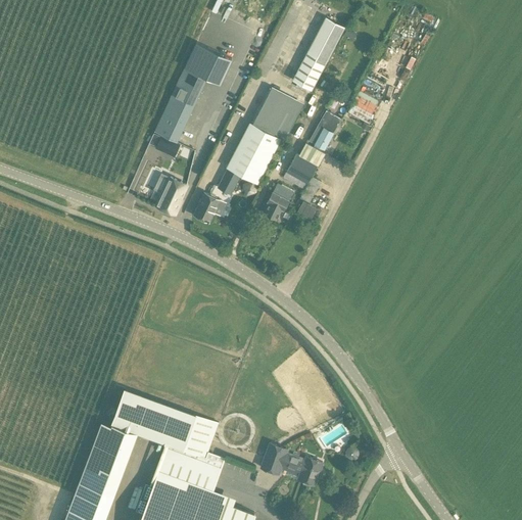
[(325,18),(307,51),(327,62),(344,29),(325,18)]
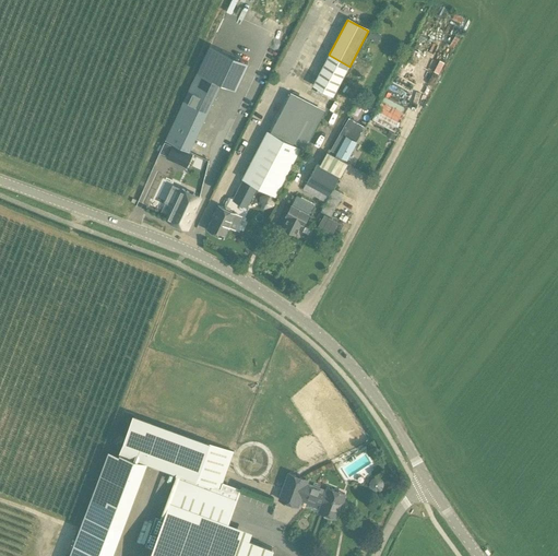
[(380,39),(370,34),(367,39),(377,45),(380,39)]
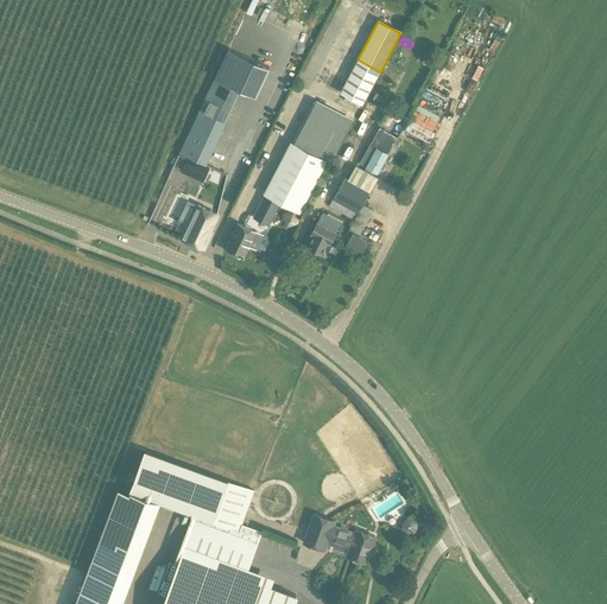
[(361,107),(380,72),(358,59),(339,95),(361,107)]
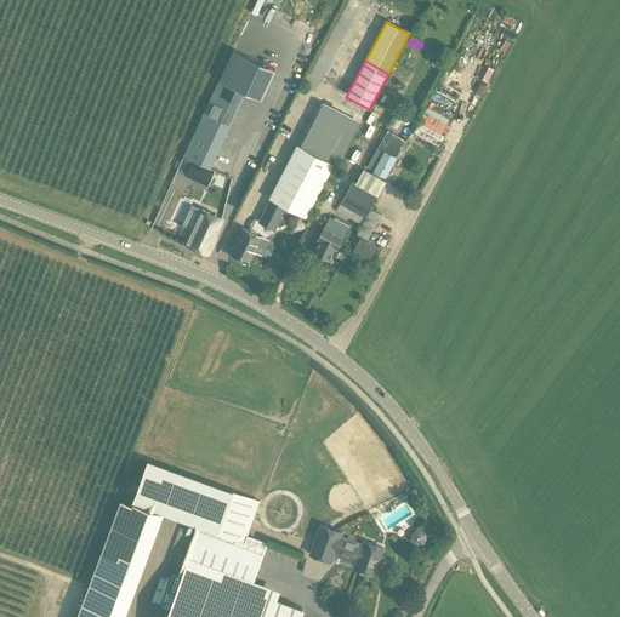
[(216,83),(206,106),(182,160),(191,164),(208,172),(243,95),(216,83)]
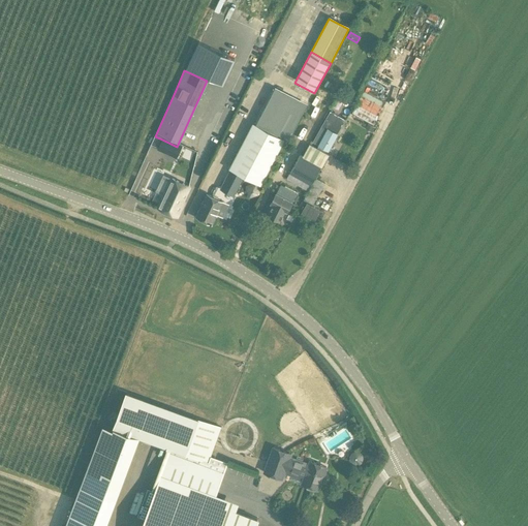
[(254,127),(283,141),(286,143),(305,106),(273,90),(254,127)]
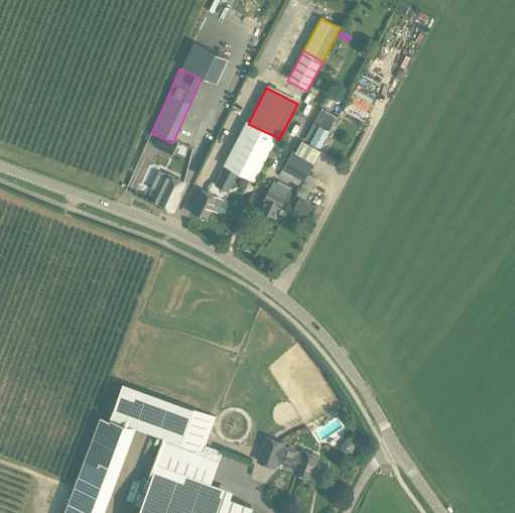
[(339,94),(331,90),(328,95),(336,100),(339,94)]
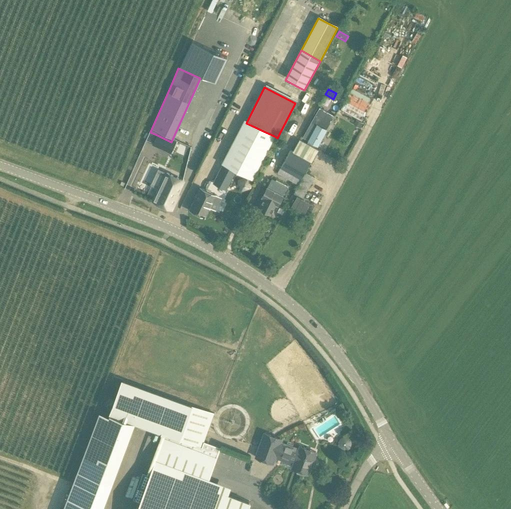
[(348,96),(341,113),(362,121),(367,110),(366,110),(368,104),(361,102),(361,101),(348,96)]
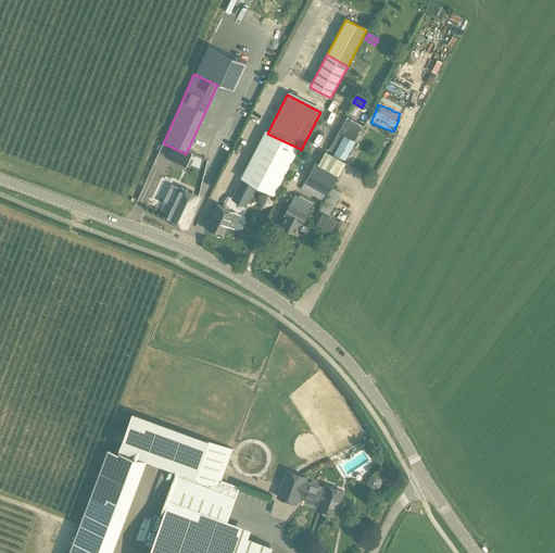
[(361,127),(345,118),(336,136),(342,139),(332,158),(340,162),(341,159),(343,160),(361,127)]
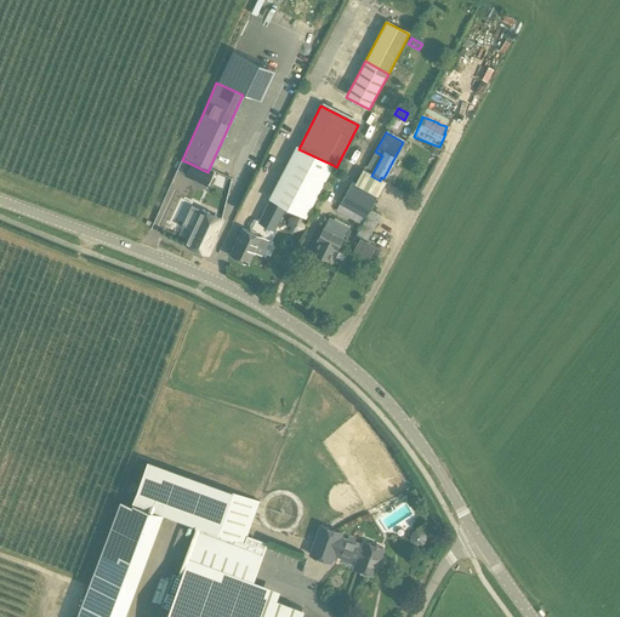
[(299,149),(272,201),(306,218),(333,165),(299,149)]
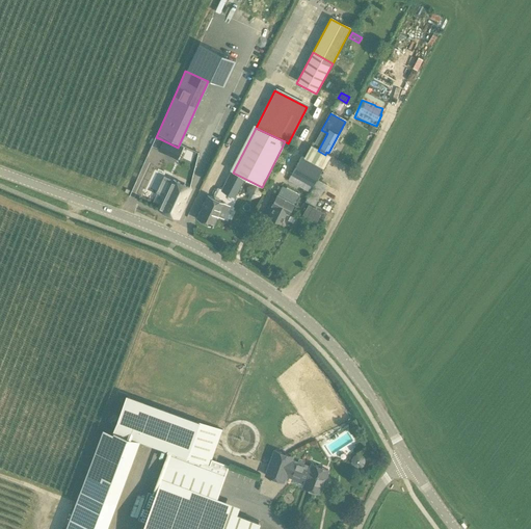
[(163,140),(157,154),(177,163),(183,150),(178,148),(163,140)]
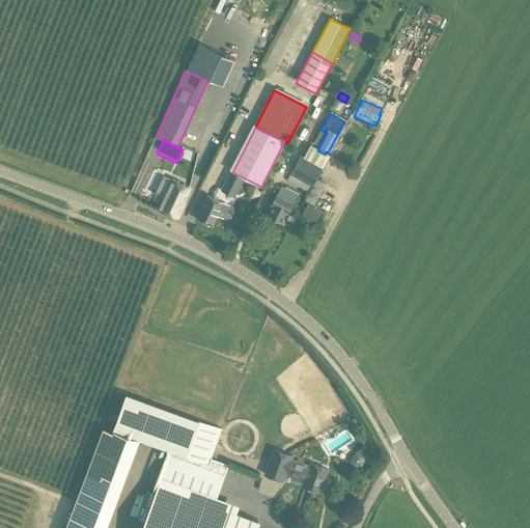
[(329,157),(325,155),(317,150),(309,146),(302,160),(322,170),(329,157)]
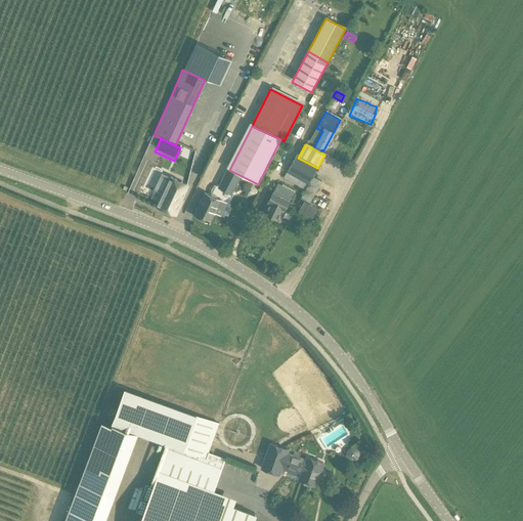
[(317,168),(298,158),(296,156),(281,181),(297,189),(295,192),(302,196),(311,179),(317,168)]
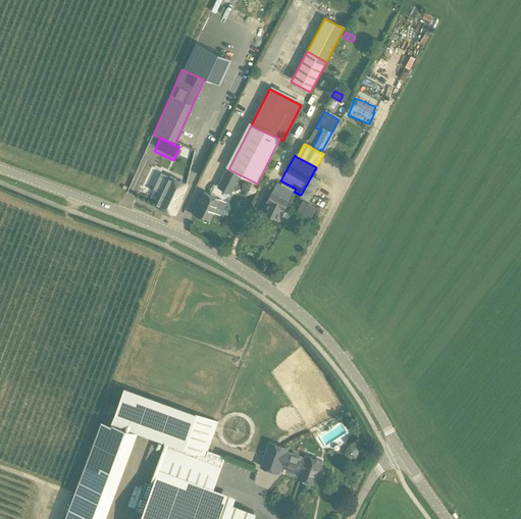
[(145,179),(151,162),(146,160),(139,176),(145,179)]
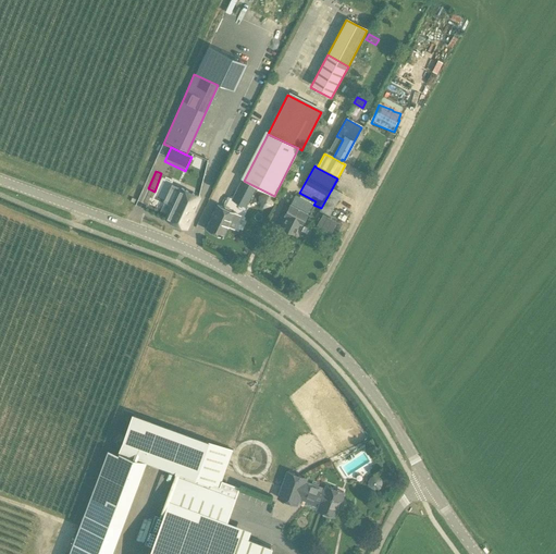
[(241,179),(231,199),(243,205),(252,185),(241,179)]
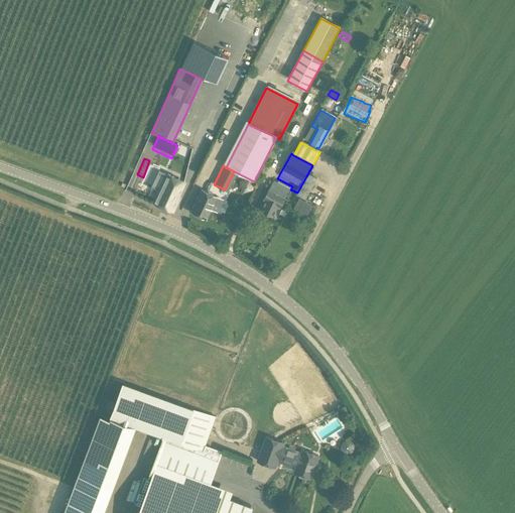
[(306,176),(297,193),(295,197),(305,202),(315,181),(306,176)]
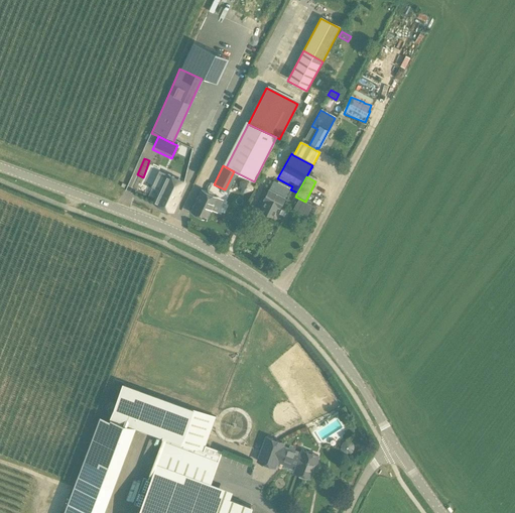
[(176,200),(182,185),(167,178),(155,206),(171,213),(177,200),(176,200)]
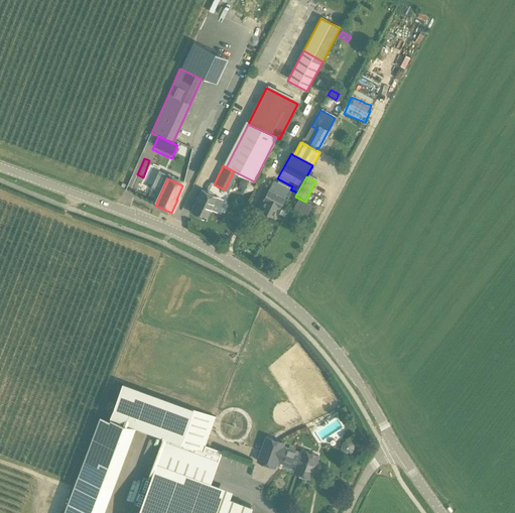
[(279,210),(288,191),(273,183),(264,202),(261,200),(256,210),(272,219),(277,209),(279,210)]
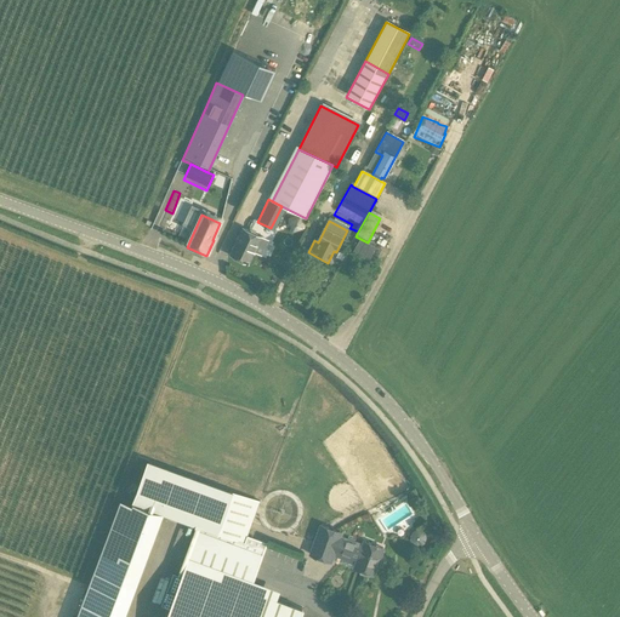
[(229,257),(248,266),(254,253),(261,256),(267,241),(242,230),(229,257)]
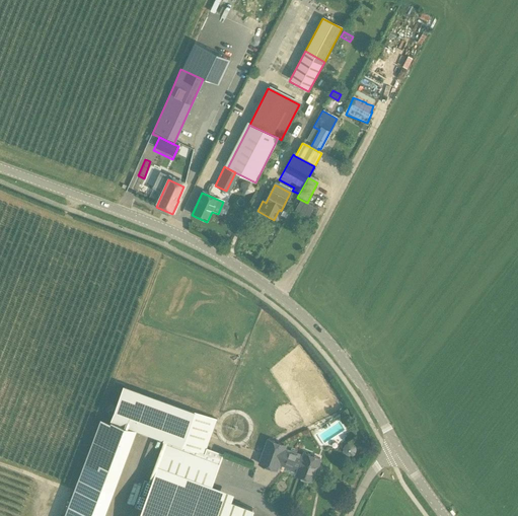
[(294,213),(311,222),(317,212),(300,202),(294,213)]
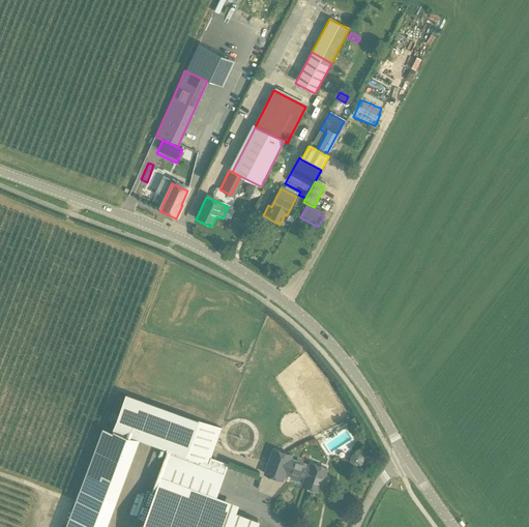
[(209,460),(221,431),(198,422),(126,397),(113,432),(104,428),(75,504),(74,507),(65,526),(92,526),(98,513),(127,437),(171,452),(173,446),(209,460)]
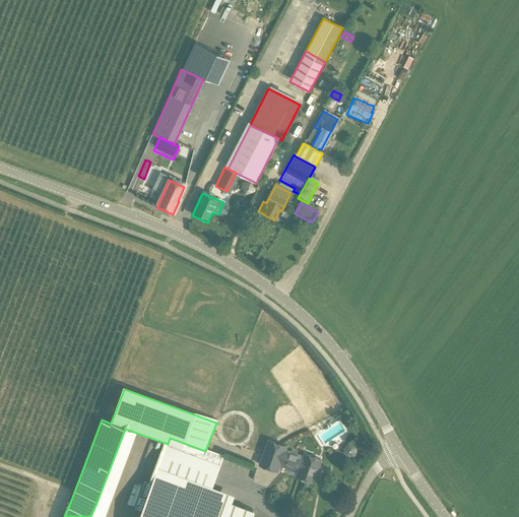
[(155,476),(208,496),(222,458),(205,451),(170,438),(168,444),(155,476)]
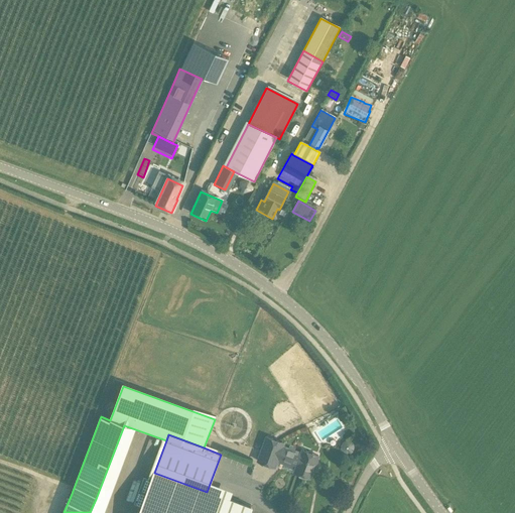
[(294,475),(305,479),(309,481),(312,474),(314,475),(317,469),(314,468),(317,459),(302,454),(300,457),(282,450),(283,446),(266,439),(257,464),(274,470),(278,459),(297,467),(294,475)]
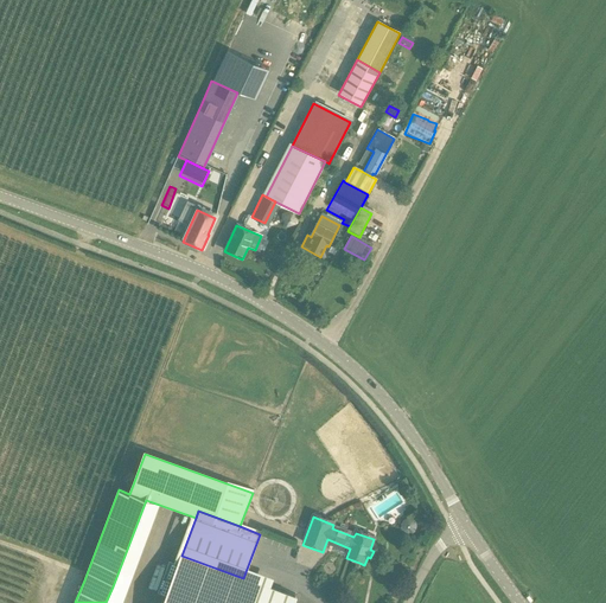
[(406,536),(407,536),(408,537),(409,536),(410,536),(412,536),(413,534),(414,533),(414,532),(415,532),(415,531),(415,530),(415,528),(415,527),(415,526),(415,525),(414,525),(414,524),(413,523),(412,521),(410,521),(409,520),(408,520),(407,520),(406,520),(406,521),(404,521),(403,521),(402,523),(401,524),(401,525),(400,526),(400,527),(400,528),(400,530),(401,531),(401,532),(401,533),(402,533),(402,534),(403,534),(403,536),(404,536),(406,536)]
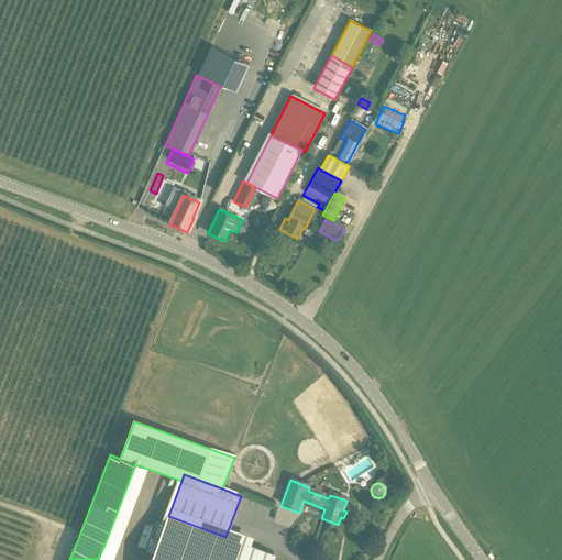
[(226,537),(168,516),(165,525),(156,523),(145,551),(154,555),(152,559),(271,559),(273,555),(250,546),(226,537)]
